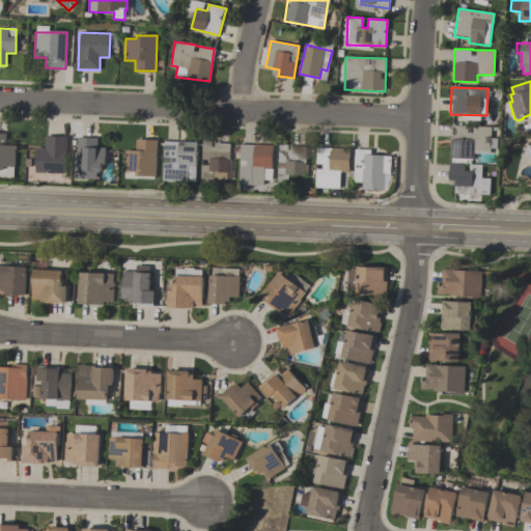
[(474,160),(474,139),(467,139),(467,126),(451,126),(450,159),(474,160)]
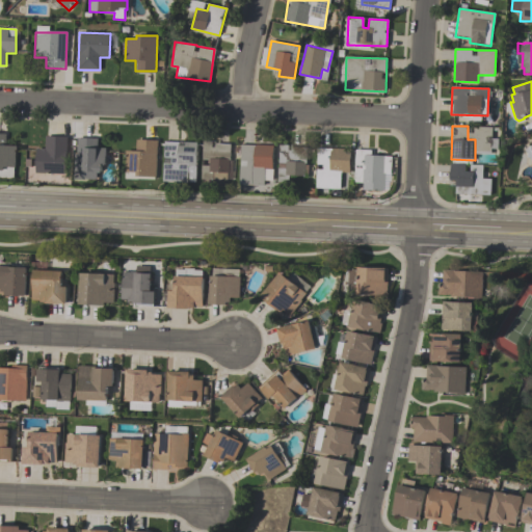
[(16,145),(5,145),(6,134),(0,133),(0,168),(15,169),(16,145)]
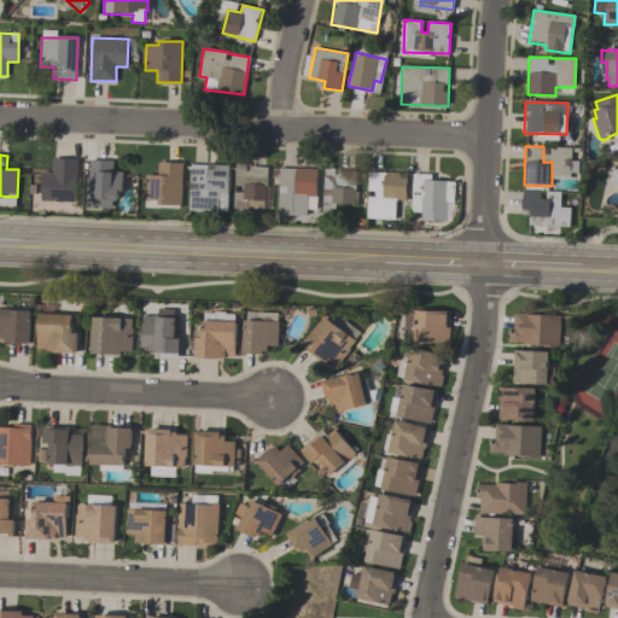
[(41,202),(76,202),(77,159),(52,158),(51,173),(41,173),(41,202)]
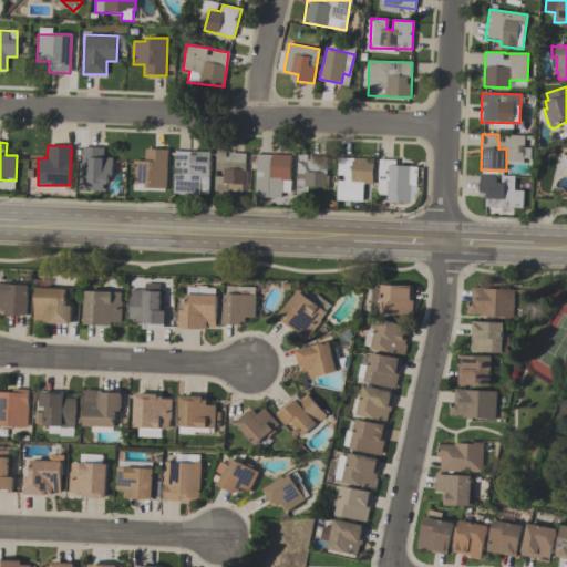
[(105,192),(105,175),(112,176),(113,157),(104,157),(104,147),(81,147),(80,191),(105,192)]
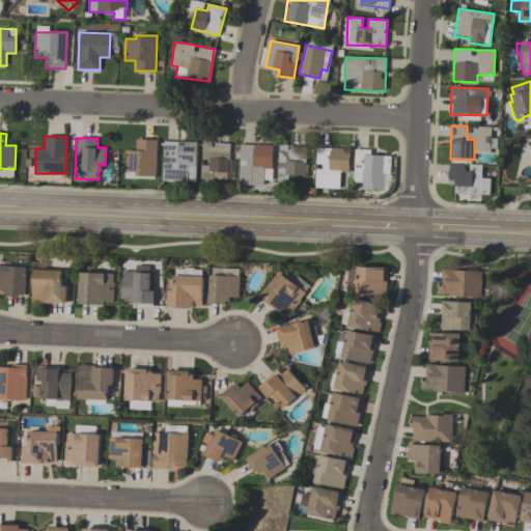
[(124,172),(136,172),(136,176),(157,176),(157,140),(136,139),(136,150),(126,150),(124,172)]
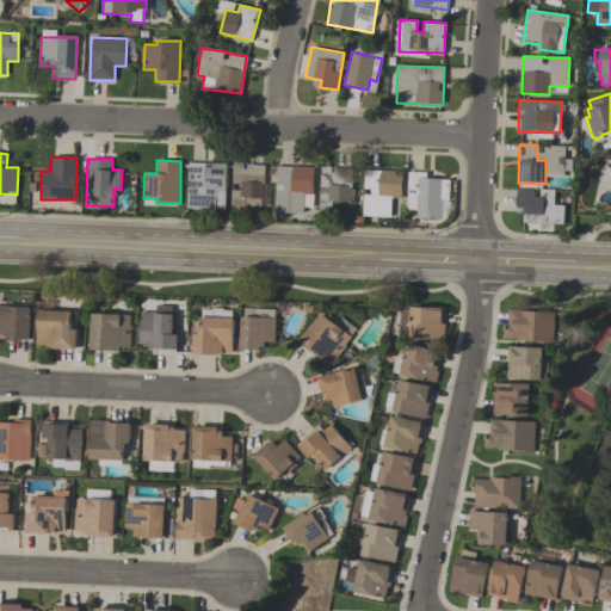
[(227,164),(189,162),(187,209),(226,210),(227,164)]
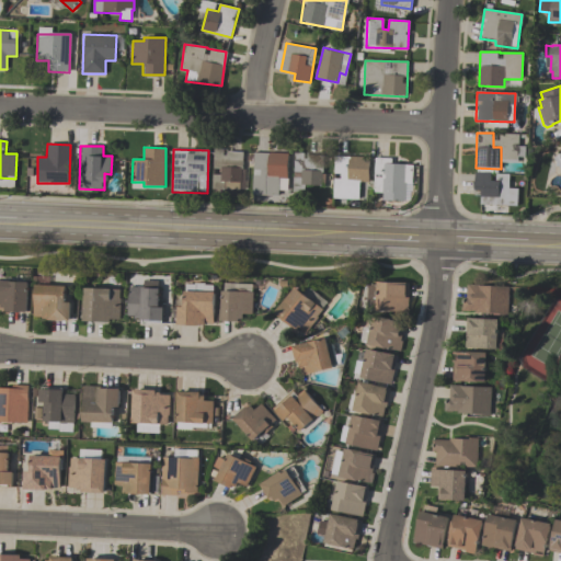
[(241,190),(242,150),(214,150),(213,190),(241,190)]
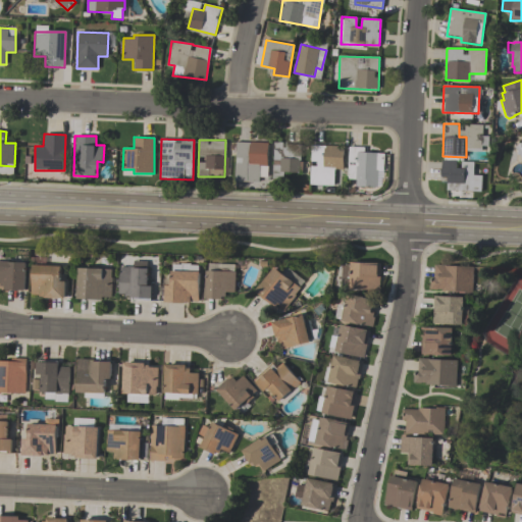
[(268,143),(237,142),(236,180),(258,181),(259,166),(268,166),(268,143)]
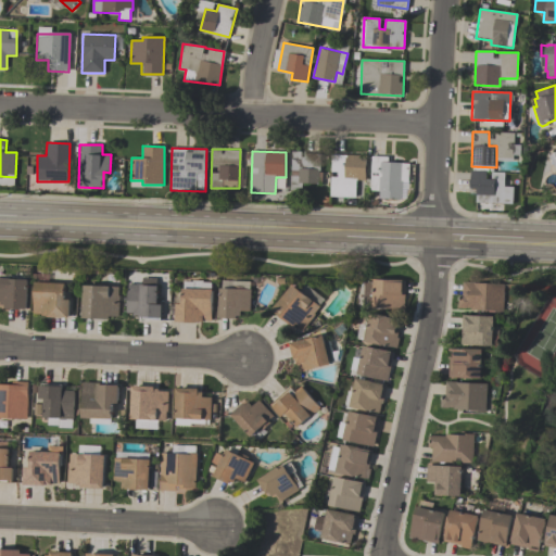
[(300,184),(319,184),(320,153),(292,152),(291,189),(300,189),(300,184)]
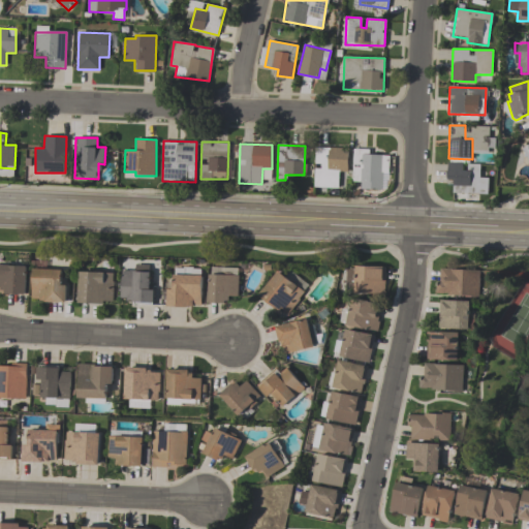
[(315,166),(314,187),(339,188),(339,172),(348,172),(349,149),(315,148),(315,166)]
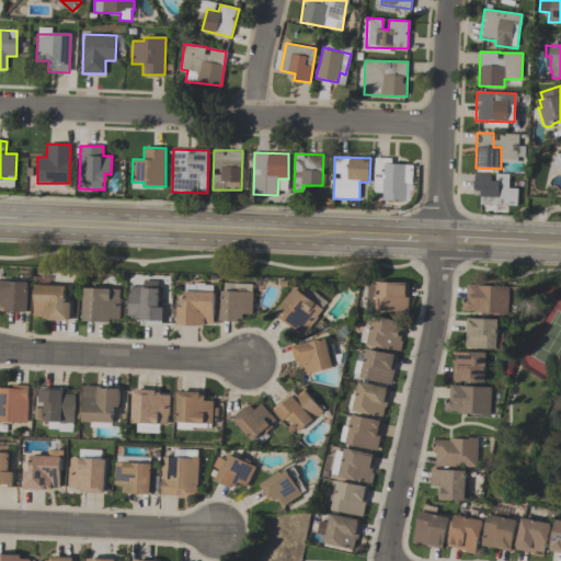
[(382,201),(412,202),(413,164),(391,163),(391,159),(375,158),(374,193),(382,193),(382,201)]
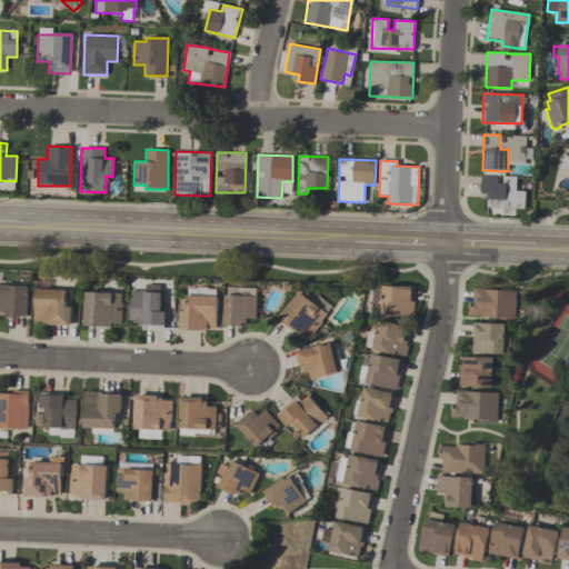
[(525,208),(526,191),(516,191),(516,177),(500,177),(500,176),(483,175),(482,207),(525,208)]
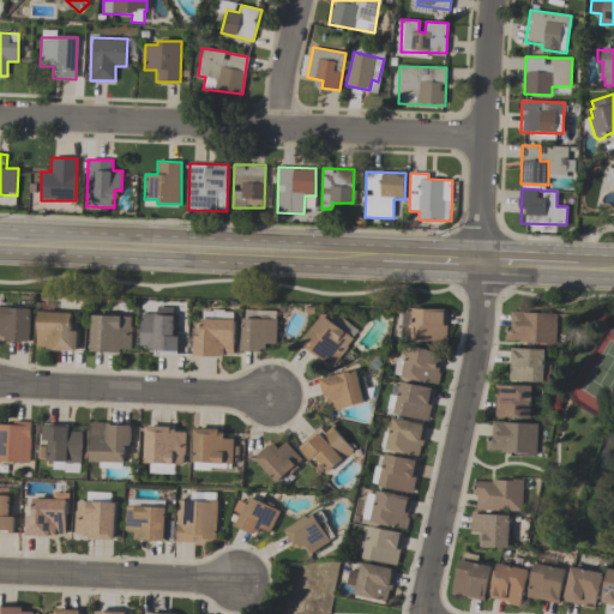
[(0,337),(30,338),(31,308),(0,307),(0,337)]
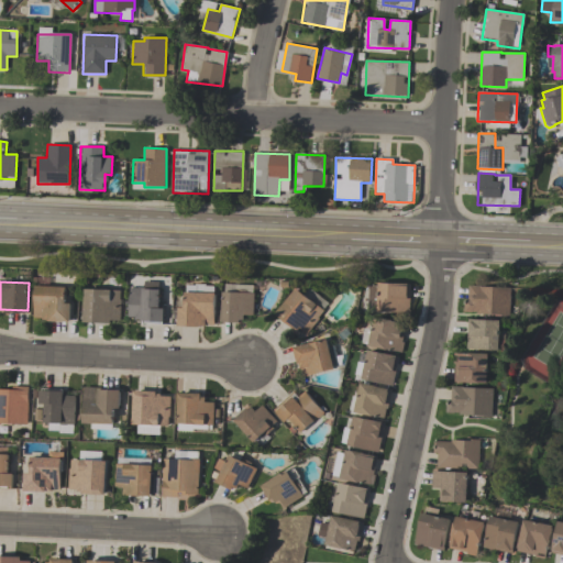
[(143,288),(129,288),(128,320),(161,322),(162,283),(143,282),(143,288)]
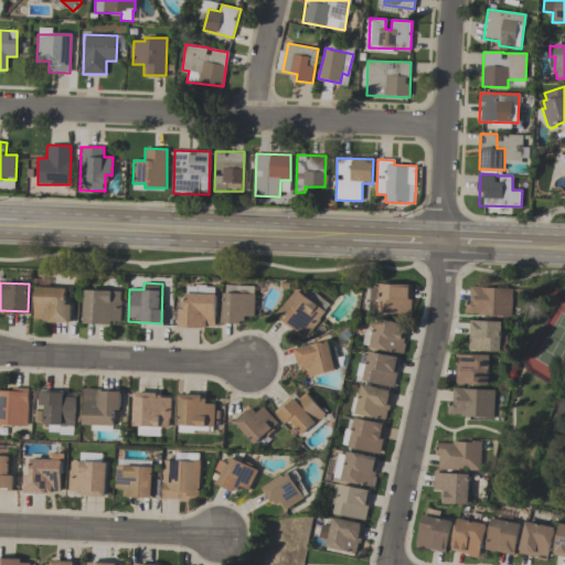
[(379,312),(412,313),(412,285),(379,284),(379,312)]
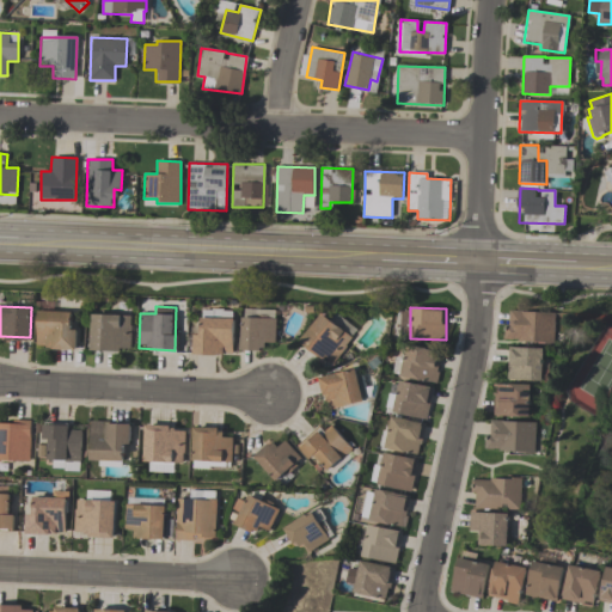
[(264,352),(264,342),(276,343),(276,317),(261,316),(262,310),(243,308),(242,350),(264,352)]
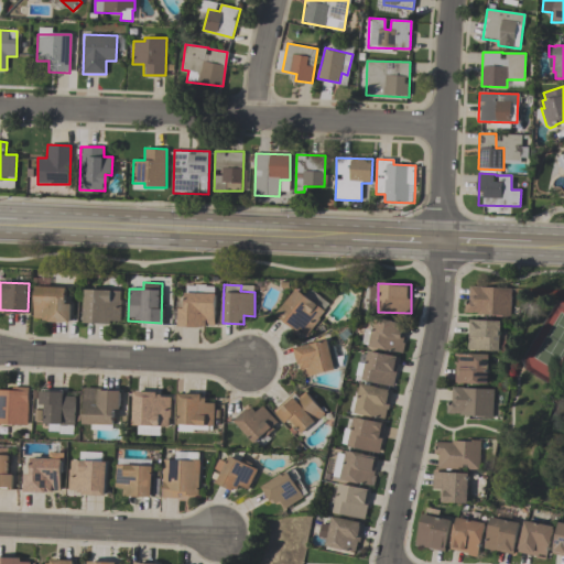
[(71,322),(71,303),(66,303),(66,286),(34,286),(34,321),(71,322)]
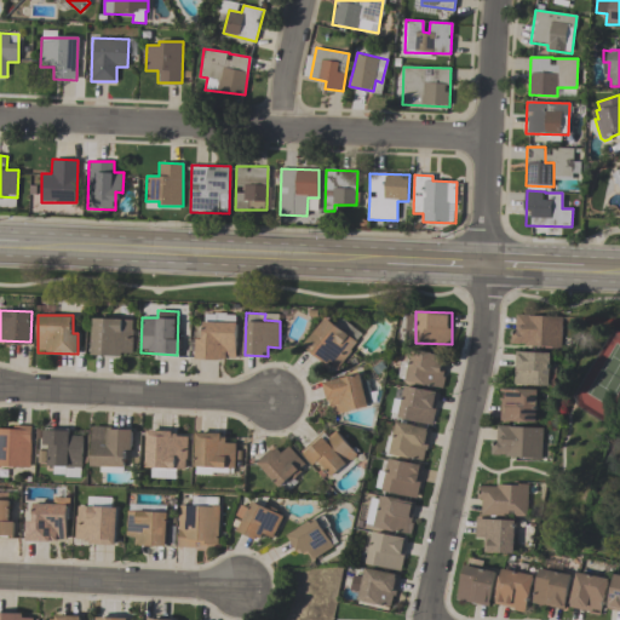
[(512,345),(561,348),(562,317),(514,315),(512,345)]
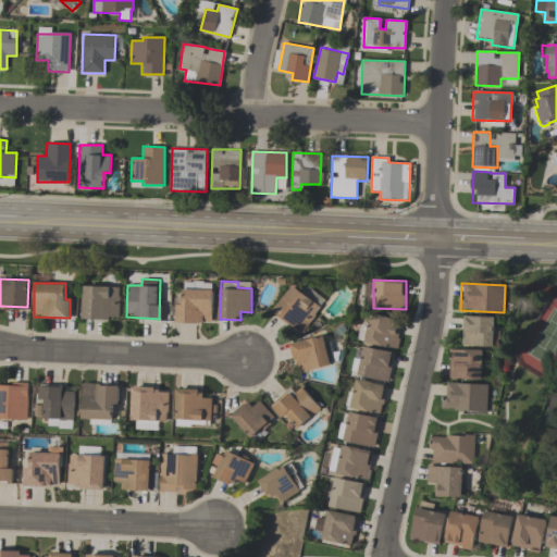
[(302,333),(321,306),(292,285),(273,311),(302,333)]
